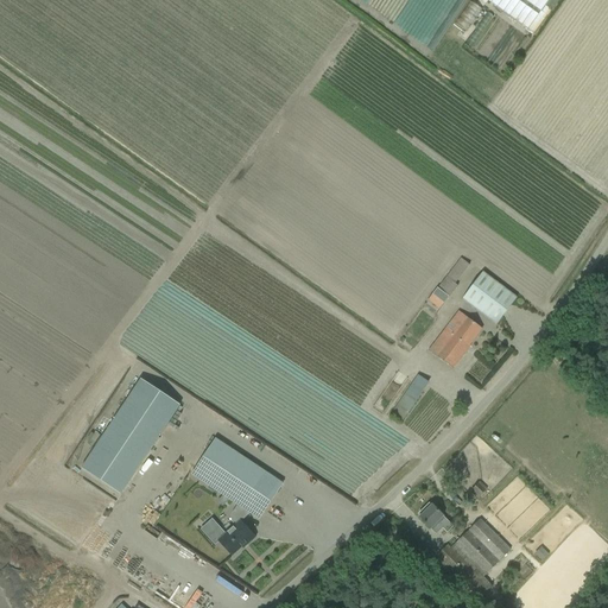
[(486,0),(534,35),(558,0),(486,0)]
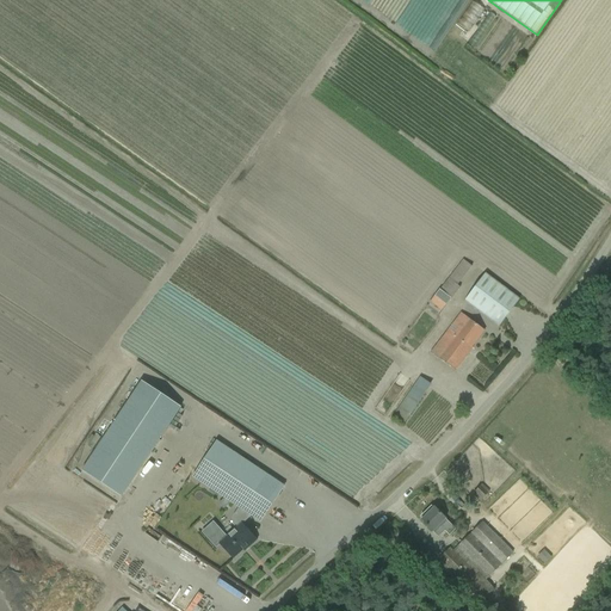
[(477,12),(473,20),(485,26),(488,18),(477,12)]
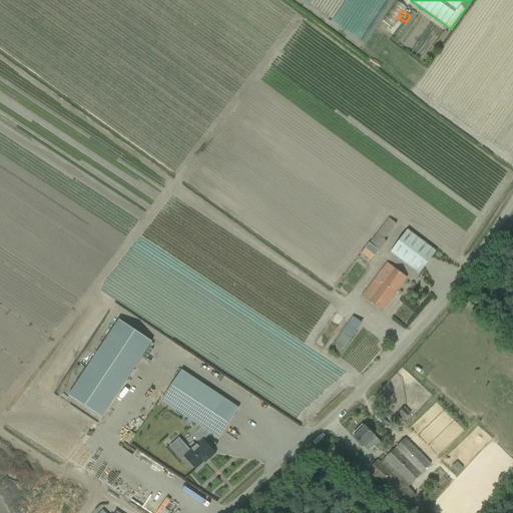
[(407,230),(391,252),(420,274),(436,251),(407,230)]
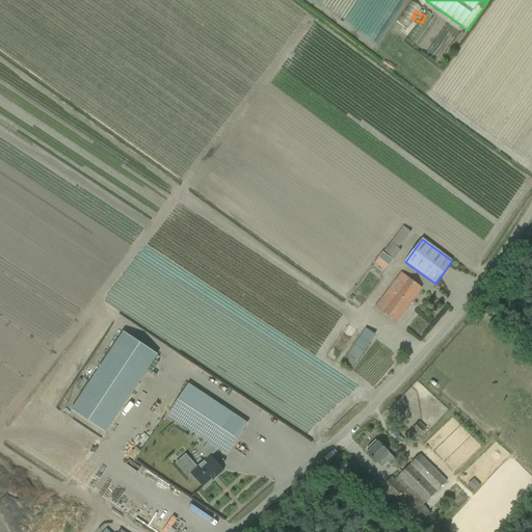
[(383,271),(399,250),(390,242),(382,251),(375,246),(367,257),(383,271)]
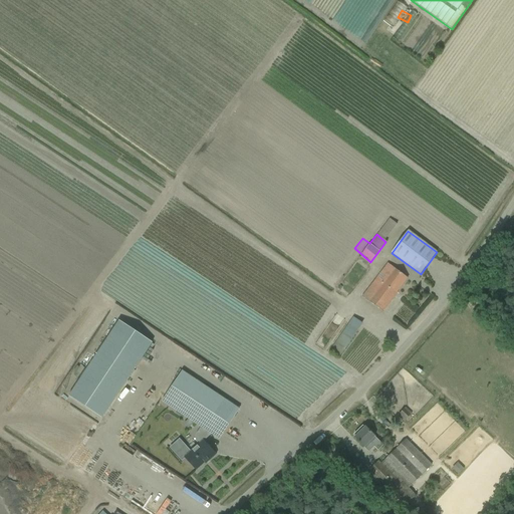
[(367,290),(362,296),(375,306),(383,312),(397,293),(408,278),(400,272),(388,263),(379,273),(384,277),(372,293),(367,290)]
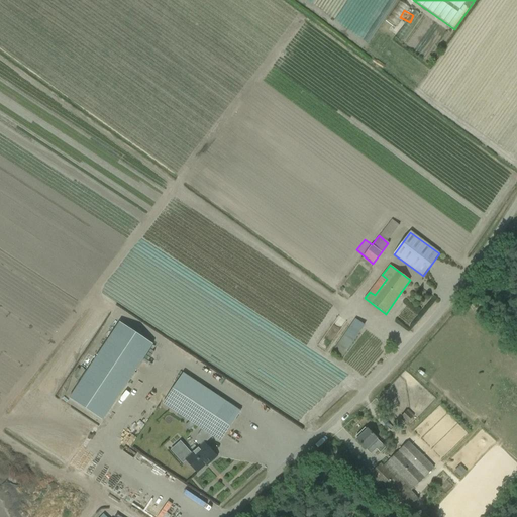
[(412,311),(405,323),(415,329),(422,317),(412,311)]
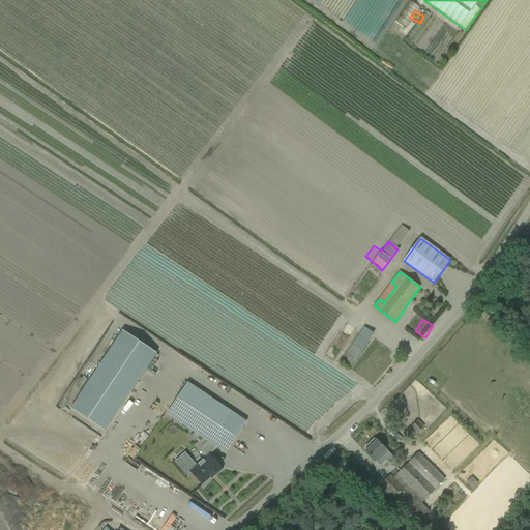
[(363,327),(341,361),(350,369),(374,334),(363,327)]
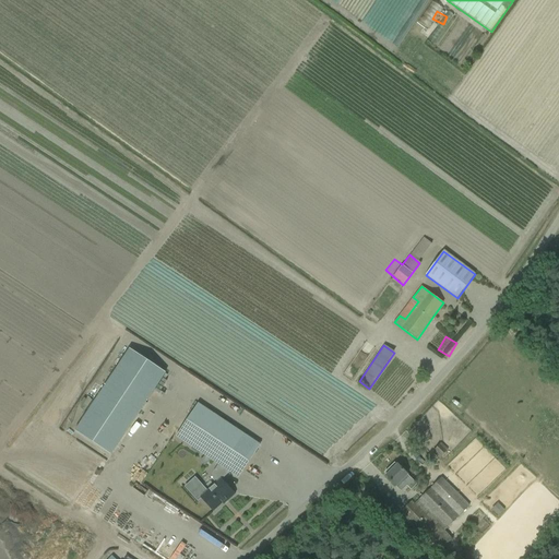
[(129,349),(74,431),(110,455),(165,373),(129,349)]
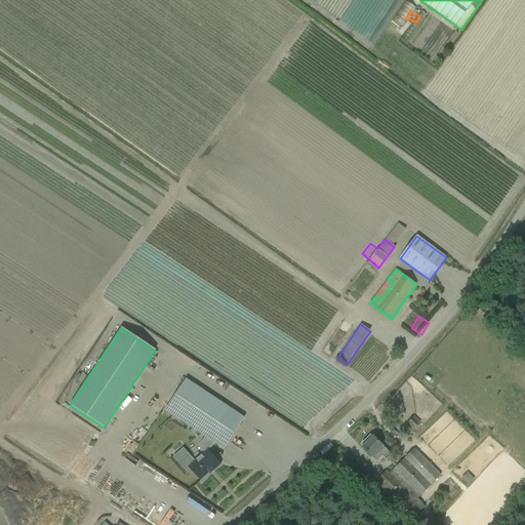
[(198,448),(201,455),(188,468),(200,481),(212,470),(213,471),(220,465),(207,450),(214,443),(224,449),(244,418),(236,412),(185,378),(164,410),(204,437),(199,444),(198,448)]
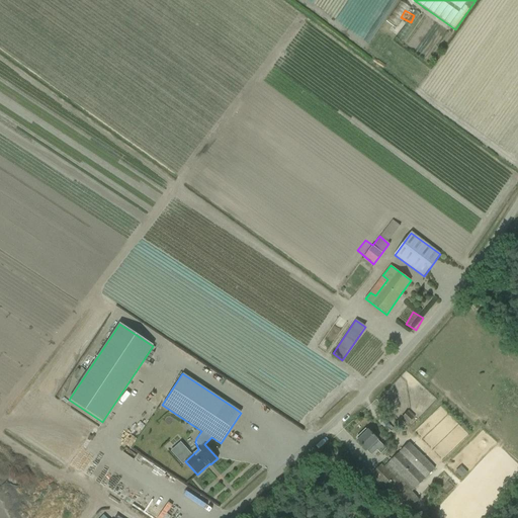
[(408,425),(415,417),(409,411),(402,419),(408,425)]
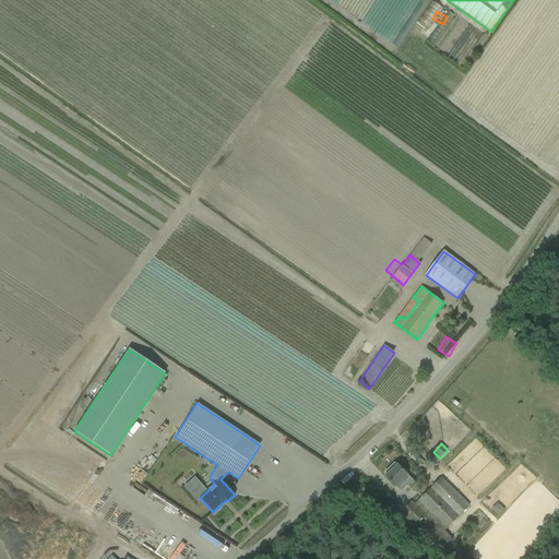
[(388,470),(384,473),(385,476),(395,487),(401,491),(406,486),(411,490),(416,485),(407,475),(397,464),(391,471),(388,470)]
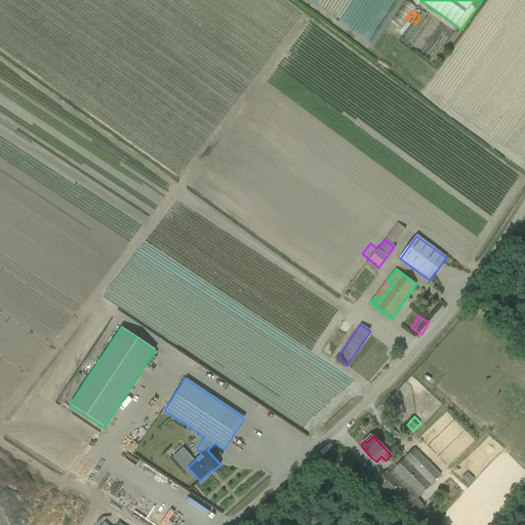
[(385,488),(406,510),(413,517),(425,507),(417,499),(441,476),(421,456),(414,449),(389,474),(387,472),(377,480),(385,488)]
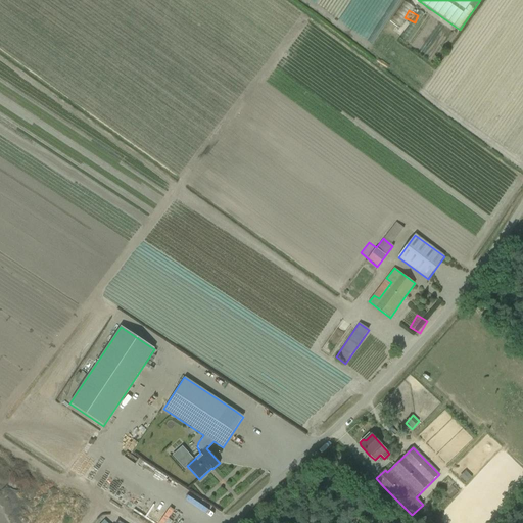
[(466,473),(461,478),(466,483),(471,478),(466,473)]
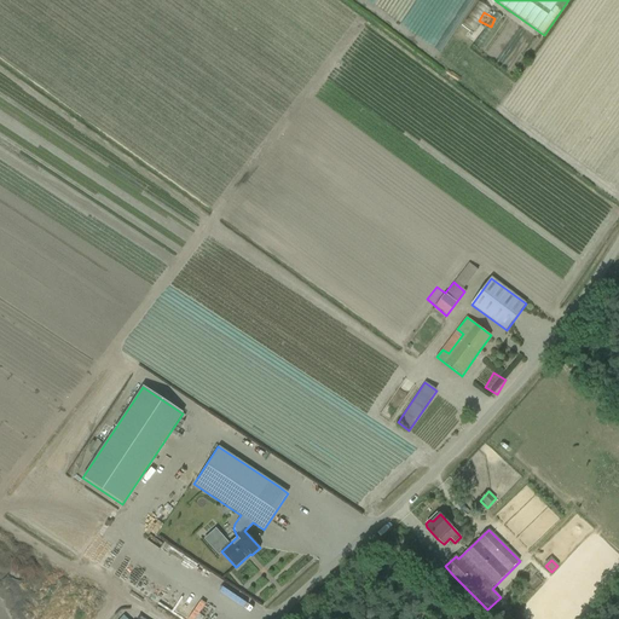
[(248,577),(253,585),(264,579),(259,570),(248,577)]
